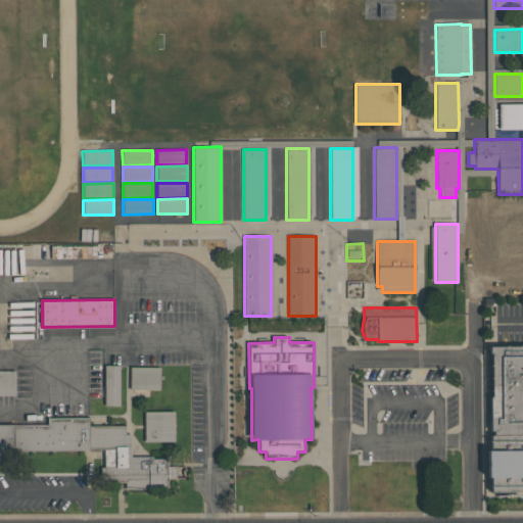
[(489,346),(522,346),(522,491),(490,492),(490,477),(487,477),(487,450),(490,450),(490,435),(493,435),(493,430),(490,430),(490,396),(491,396),(491,353),(490,353),(489,346)]
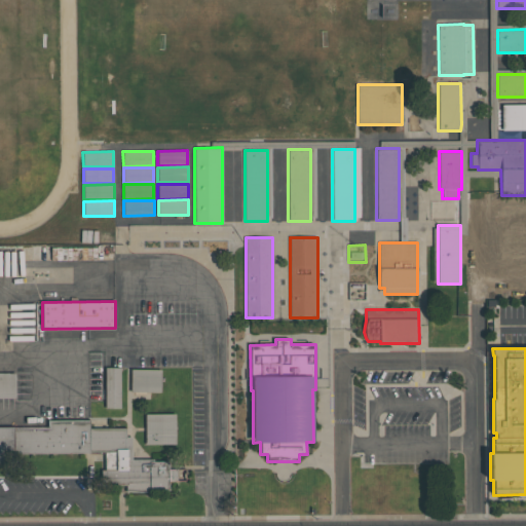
[(120,367),(120,408),(105,409),(105,367),(120,367)]
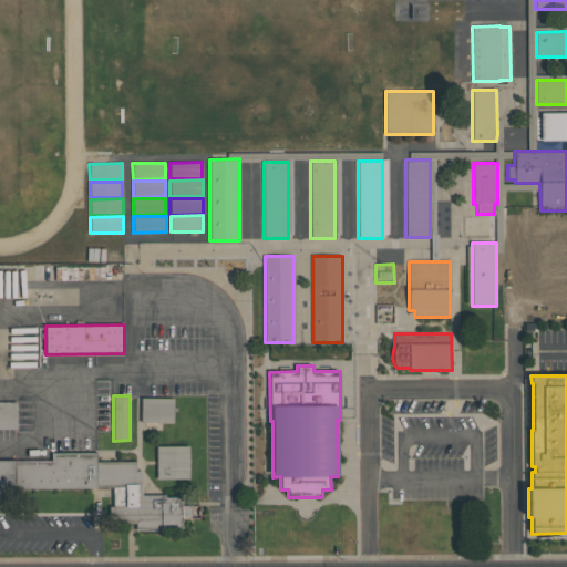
[(173,422),(141,422),(141,398),(174,398),(173,422)]
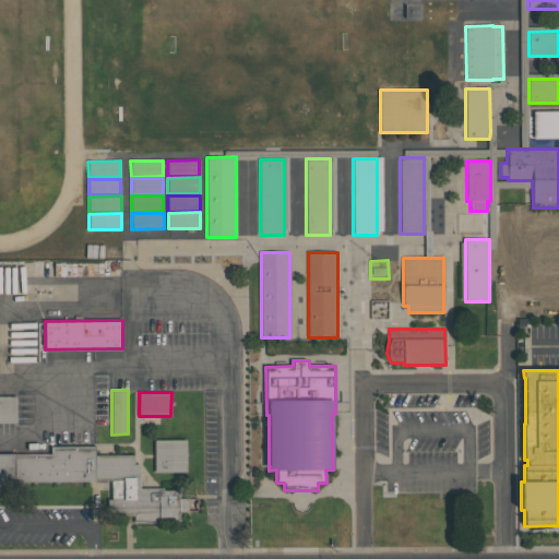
[(0,395),(16,395),(16,421),(0,421),(0,395)]
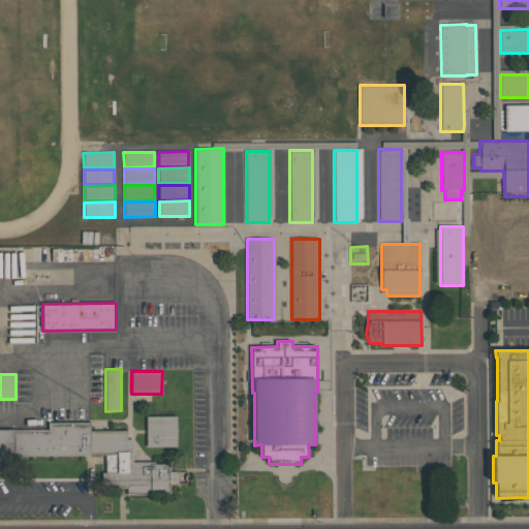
[(146,415),(176,415),(176,446),(146,446),(146,415)]
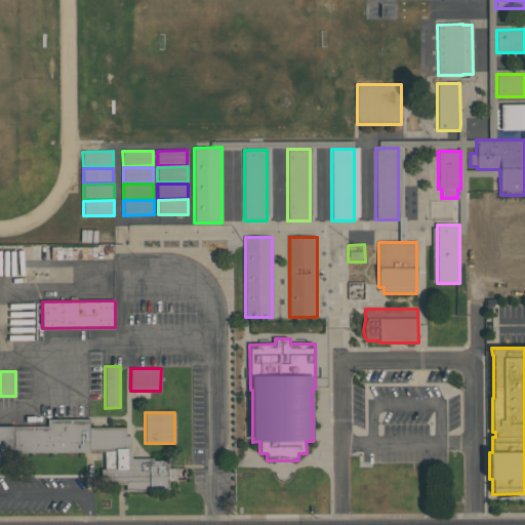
[(104,452),(11,453),(11,465),(0,465),(0,426),(47,426),(47,419),(89,418),(89,428),(126,427),(126,435),(131,435),(131,458),(153,457),(153,460),(168,459),(168,468),(186,468),(186,480),(168,480),(168,491),(125,491),(125,484),(101,485),(101,469),(104,468),(104,452)]
